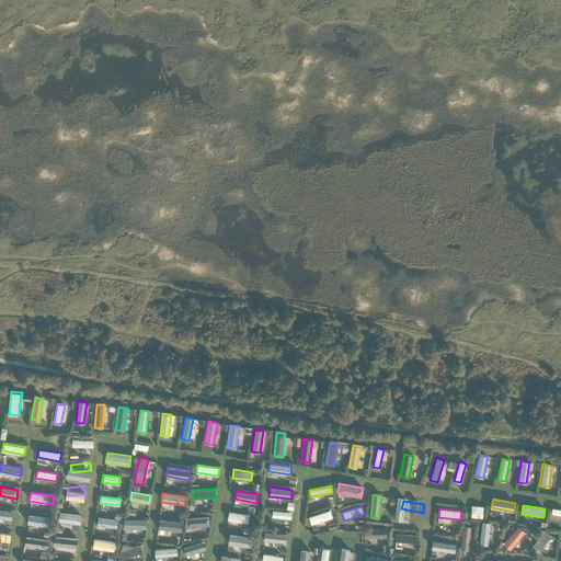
[(0,517),(13,519),(14,512),(0,510),(0,517)]
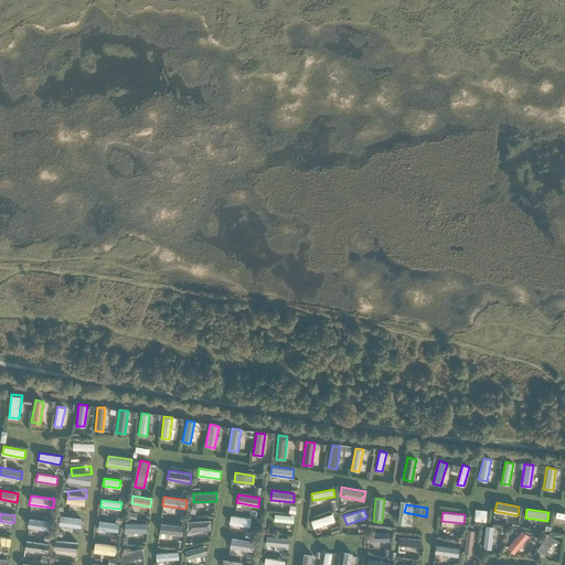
[(81,522),(81,513),(59,515),(60,524),(81,522)]
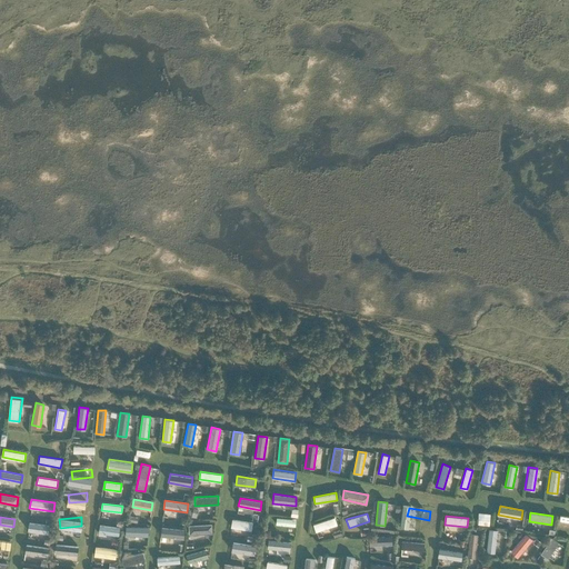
[(337,525),(335,517),(312,525),(315,532),(337,525)]
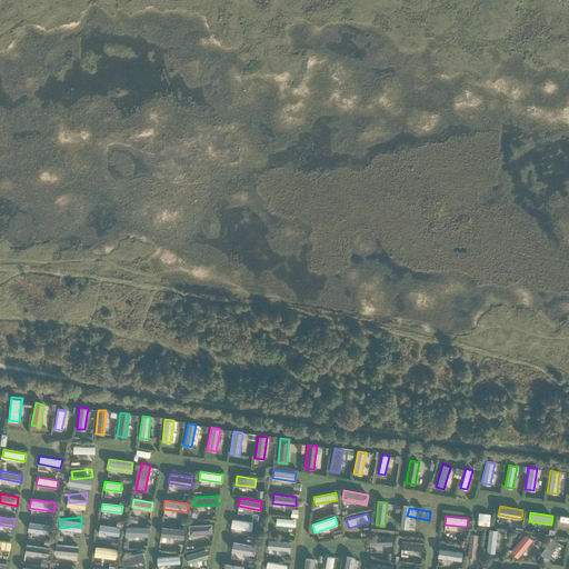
[(251,531),(253,522),(232,519),(231,528),(251,531)]
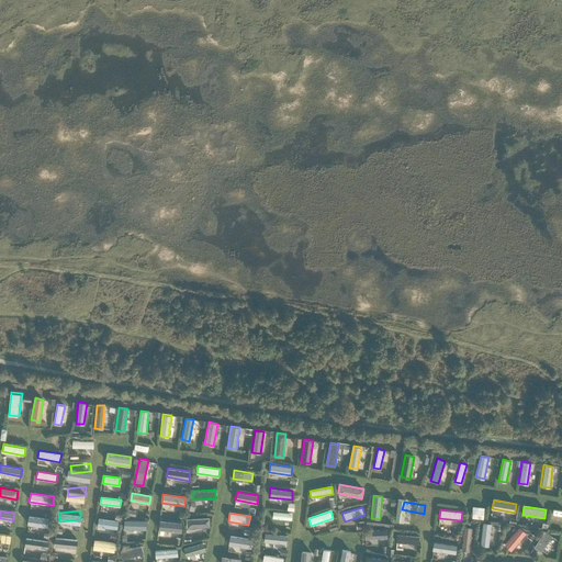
[(47,527),(48,519),(27,516),(26,524),(47,527)]
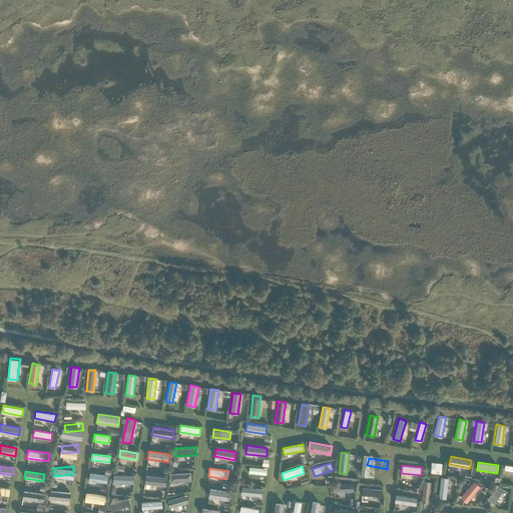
[(191,481),(190,472),(169,473),(170,482),(191,481)]
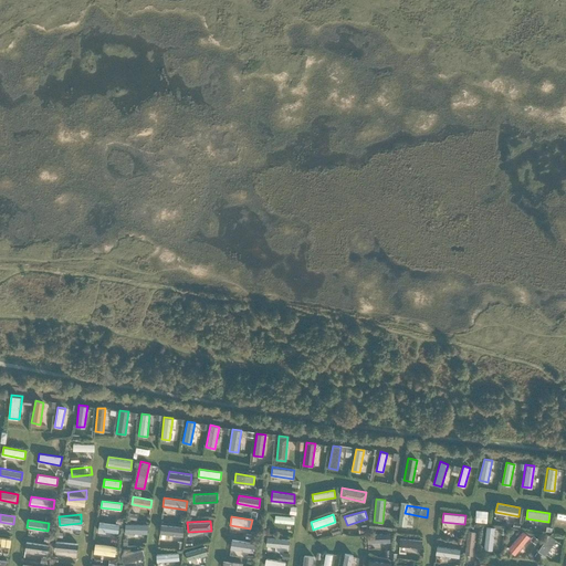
[(118,533),(119,525),(98,522),(97,530),(118,533)]
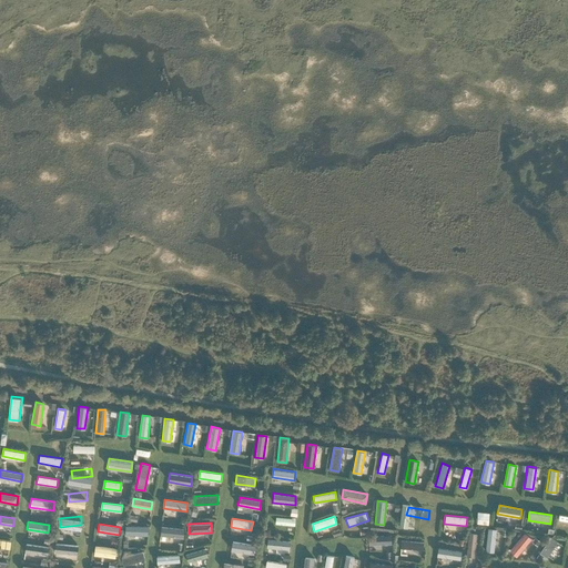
[(183,538),(184,528),(161,526),(160,535),(183,538)]
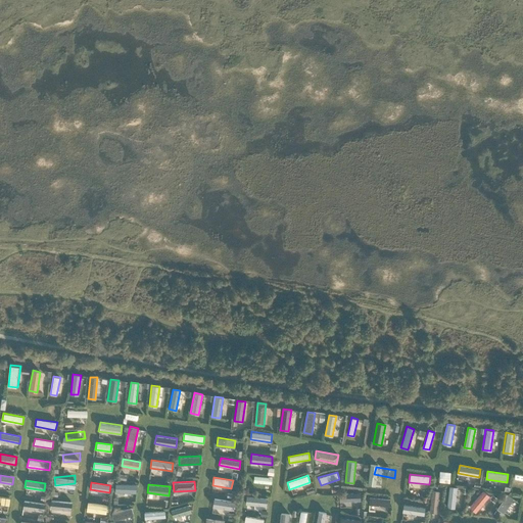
[(455,508),(458,487),(449,486),(446,507),(455,508)]
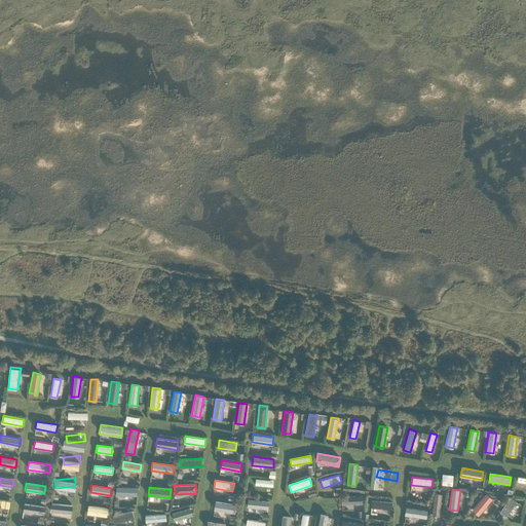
[(440,515),(442,494),(435,493),(433,515),(440,515)]
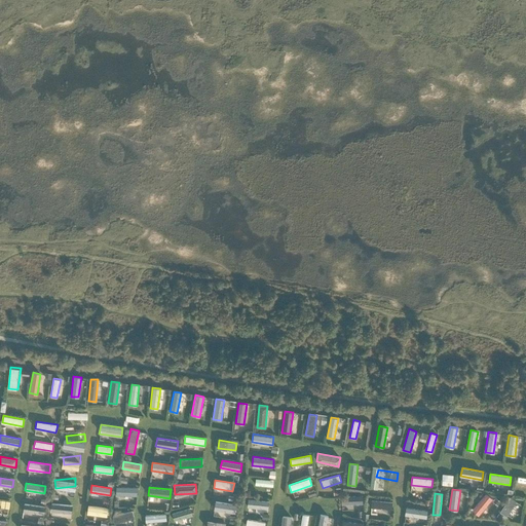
[(492,499),(486,494),(473,510),(479,515),(492,499)]
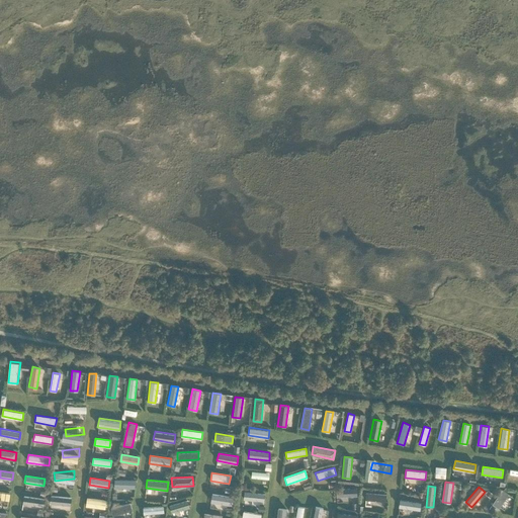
[(357,496),(357,488),(336,489),(336,497),(357,496)]
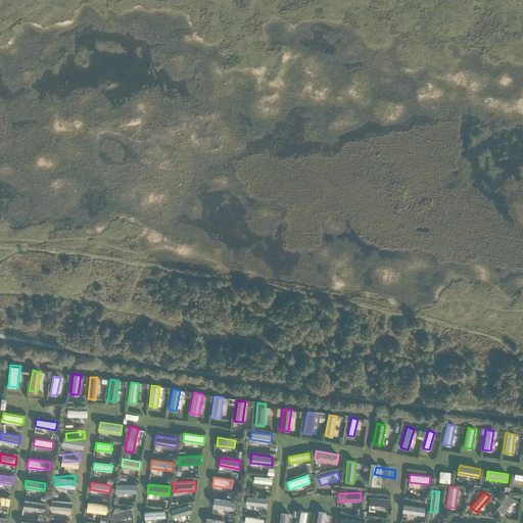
[(514,497),(507,493),(497,509),(504,513),(514,497)]
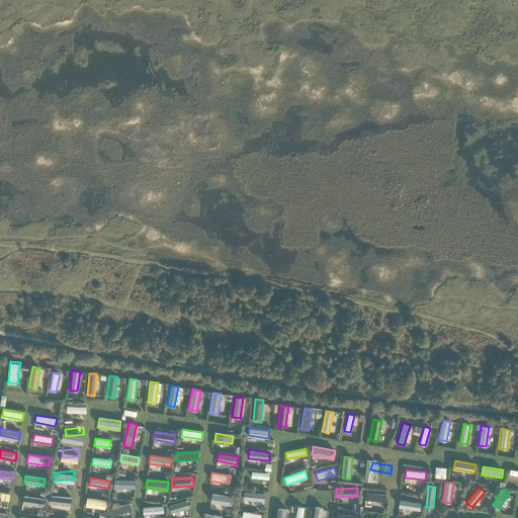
[(0,499),(10,501),(11,493),(0,491),(0,499)]
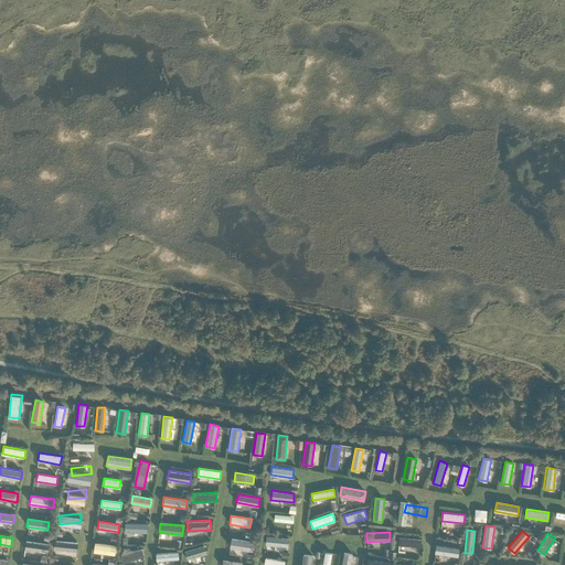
[(254,551),(255,542),(231,537),(230,547),(254,551)]
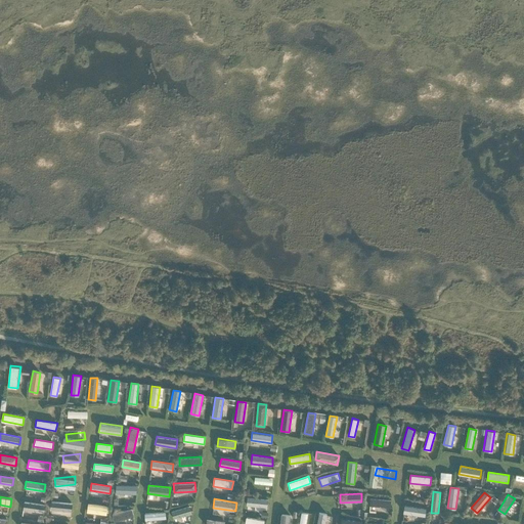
[(391,508),(391,500),(370,498),(369,506),(391,508)]
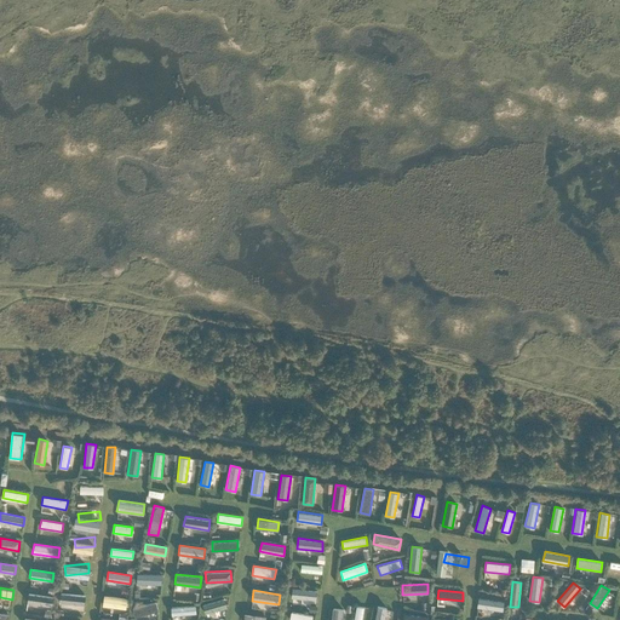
[(52,607),(53,597),(28,593),(26,602),(52,607)]
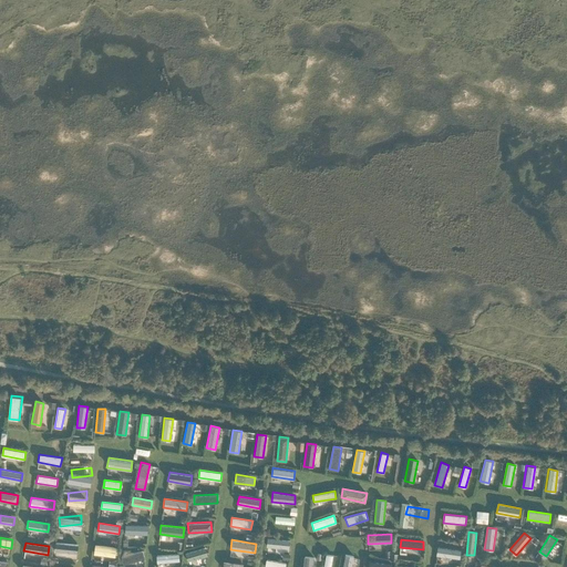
[(76,553),(78,544),(54,543),(54,552),(76,553)]
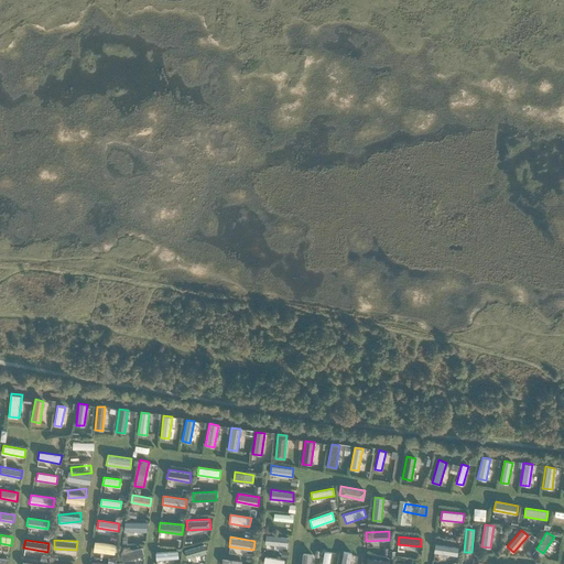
[(114,553),(116,544),(95,541),(93,551),(114,553)]
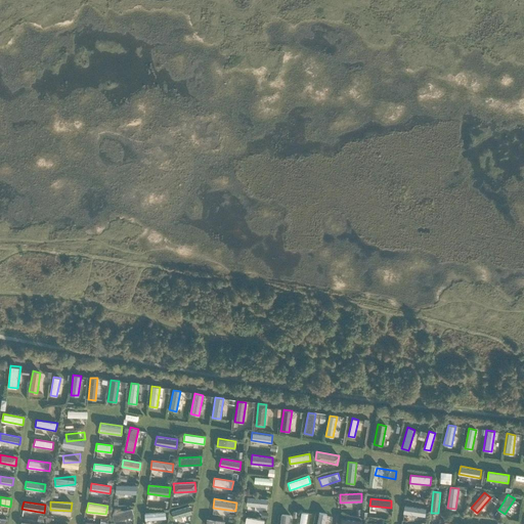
[(426,516),(427,508),(404,505),(403,513),(426,516)]
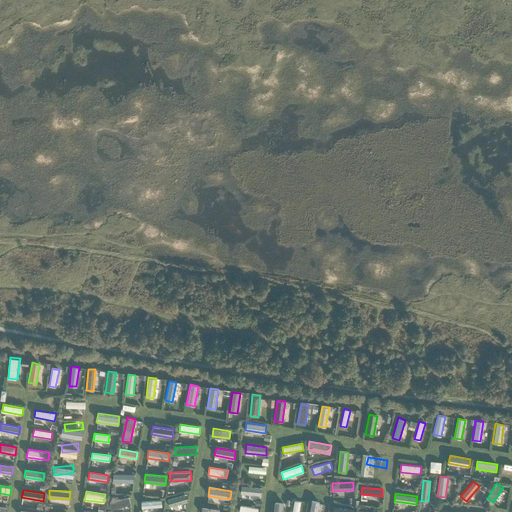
[(187,502),(185,494),(167,499),(169,507),(187,502)]
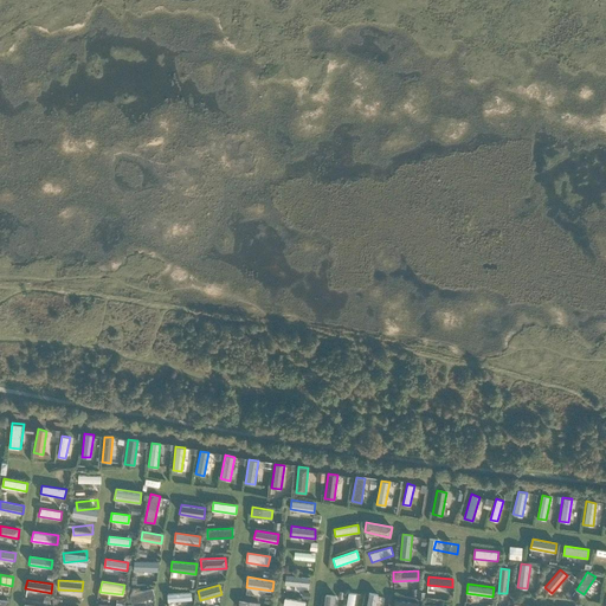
[(154,597),(152,588),(129,594),(131,603),(154,597)]
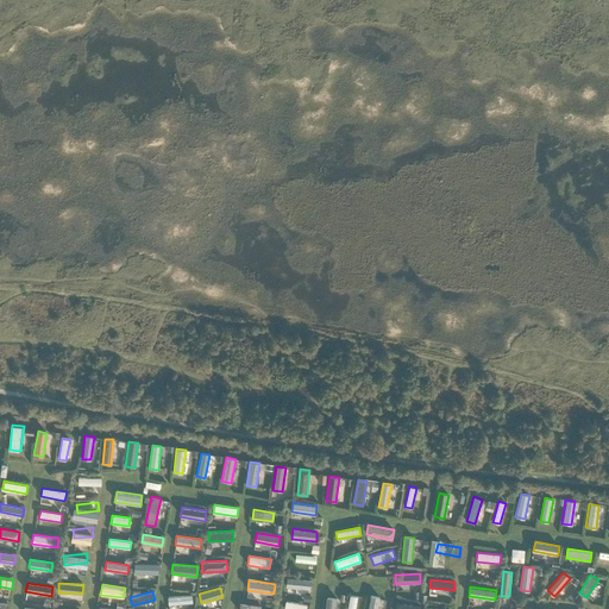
[(193,603),(192,595),(167,597),(168,604),(193,603)]
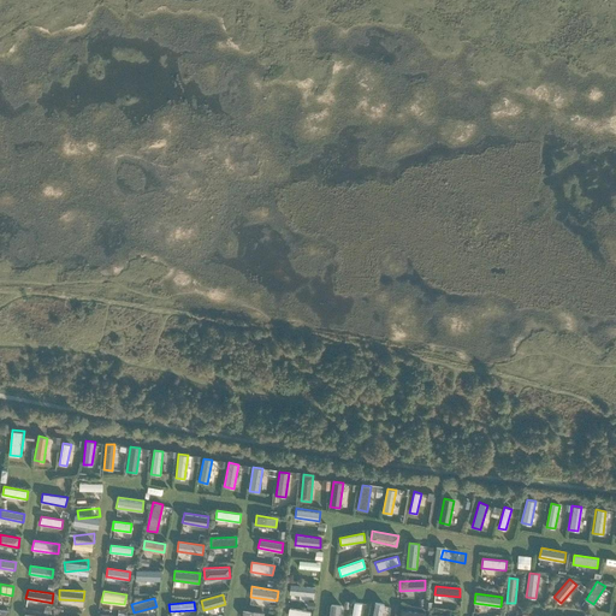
[(359,615),(361,603),(354,602),(351,615),(359,615)]
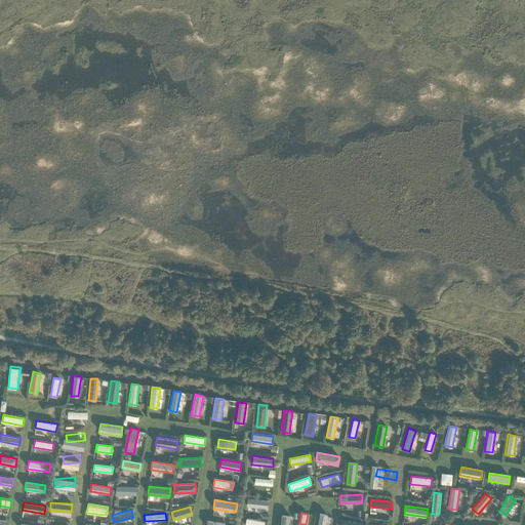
[(325,524),(327,515),(319,513),(317,524),(325,524)]
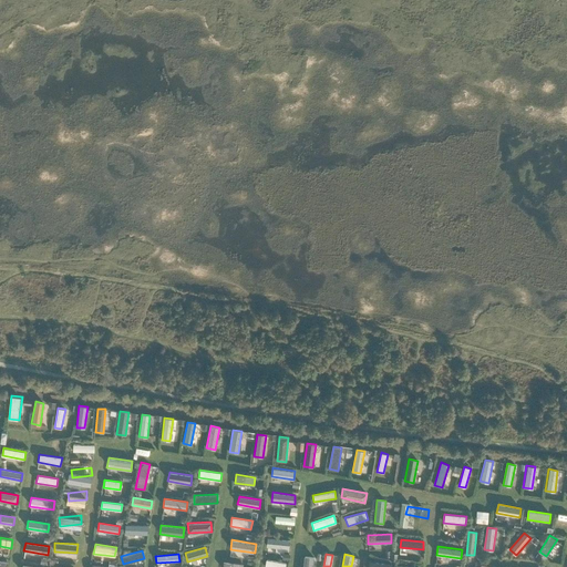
[(312,566),(315,557),(305,556),(302,566),(312,566)]
